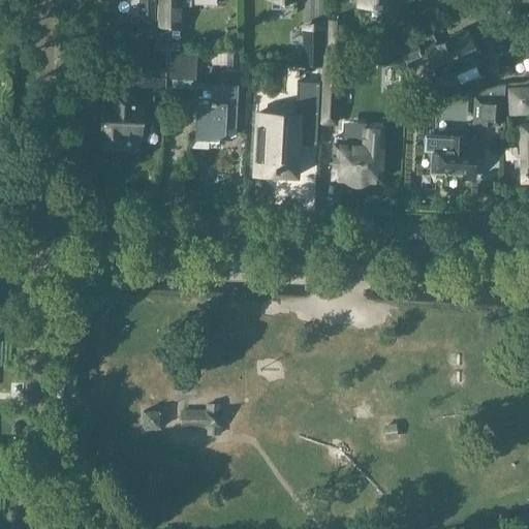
[(154,0),(139,0),(139,22),(154,22),(154,5),(154,0)]
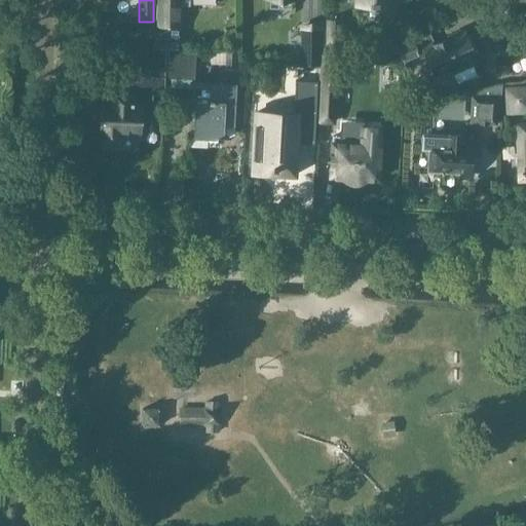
[(189,0),(158,0),(159,5),(153,5),(153,22),(158,22),(158,50),(165,50),(171,50),(178,51),(179,27),(181,27),(181,7),(189,7),(189,0)]
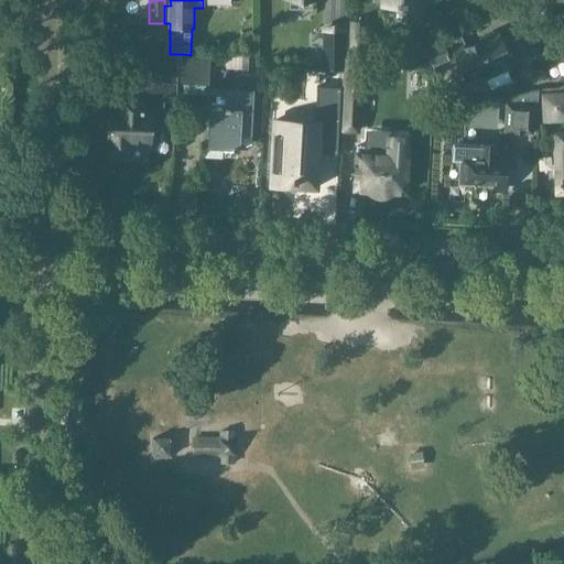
[(342,31),(324,30),(324,65),(340,65),(342,31)]
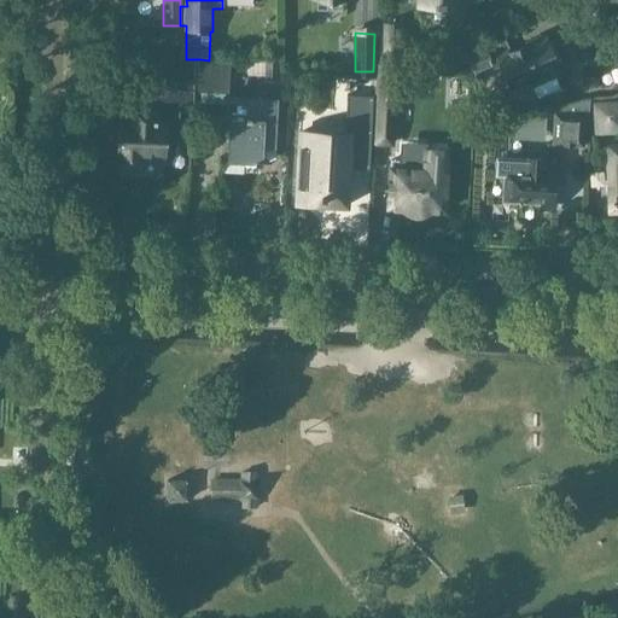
[(398,36),(382,36),(380,66),(397,66),(398,36)]
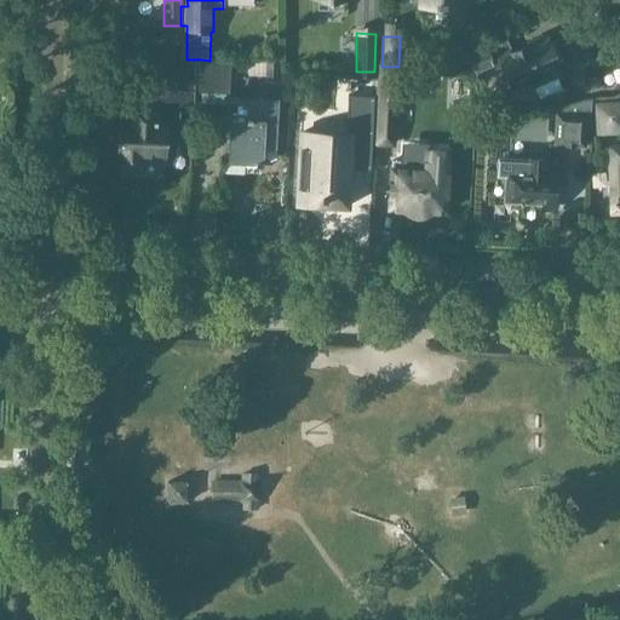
[(503,68),(516,97),(518,104),(527,108),(533,104),(535,97),(532,90),(563,76),(557,64),(562,63),(554,44),(549,45),(546,39),(511,53),(499,59),(503,68)]
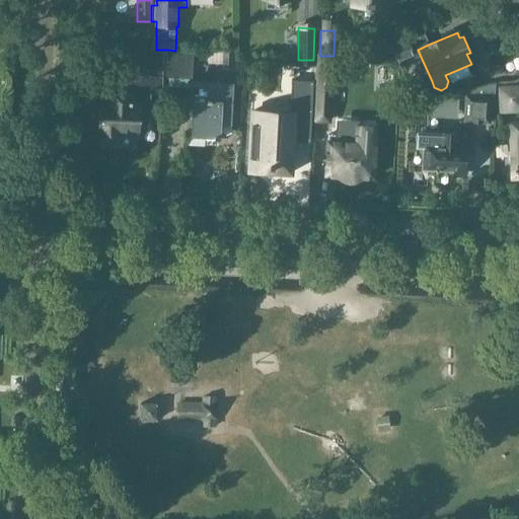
[(397,67),(421,57),(418,50),(428,45),(423,33),(389,48),(397,67)]
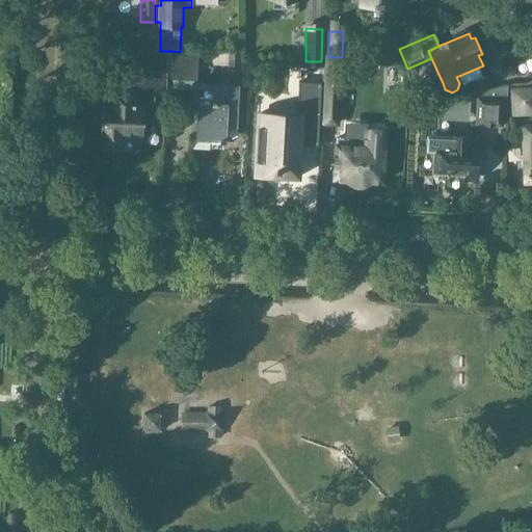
[(97,112),(96,129),(102,130),(102,136),(101,139),(106,144),(115,144),(121,140),(121,137),(140,138),(141,120),(152,121),(153,91),(166,91),(166,79),(166,74),(167,51),(160,51),(143,51),(142,84),(130,84),(129,98),(111,97),(111,106),(103,106),(102,113),(97,112)]
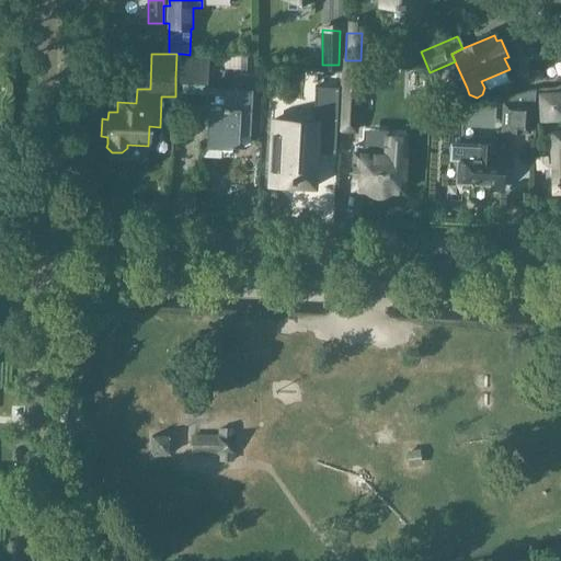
[(182,54),(180,83),(207,84),(208,56),(199,55),(190,55),(182,54)]
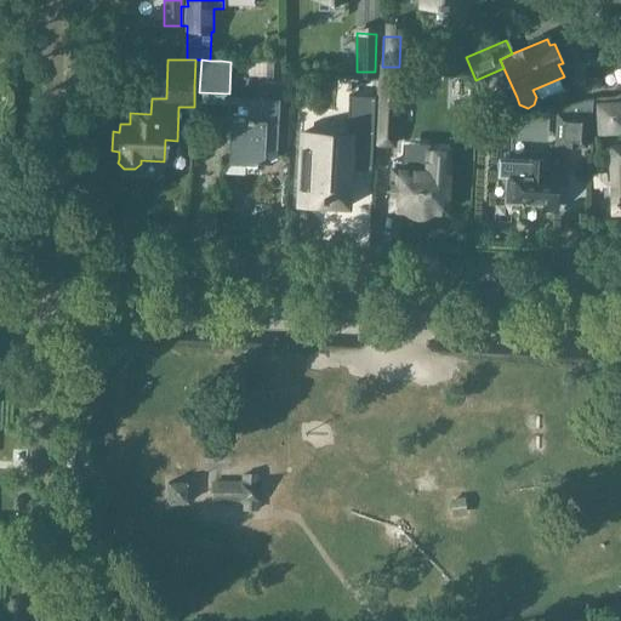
[(265,79),(278,79),(278,64),(265,64),(265,79)]
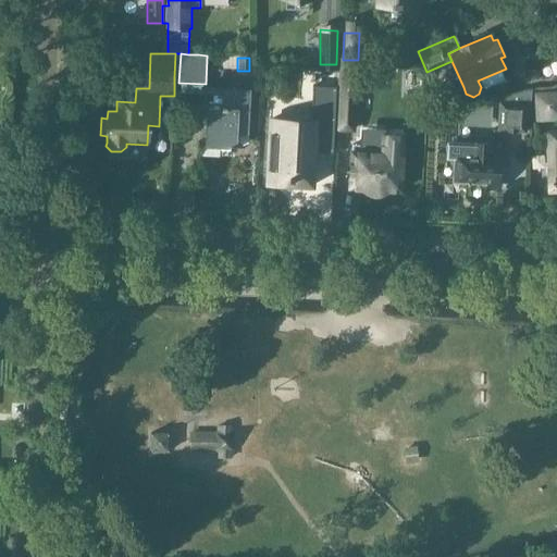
[(397,74),(398,64),(387,64),(387,74),(397,74)]
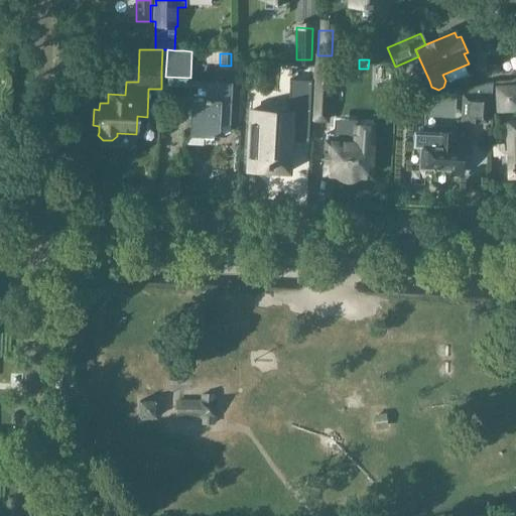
[(332,63),(314,62),(313,62),(310,123),(329,123),(332,63)]
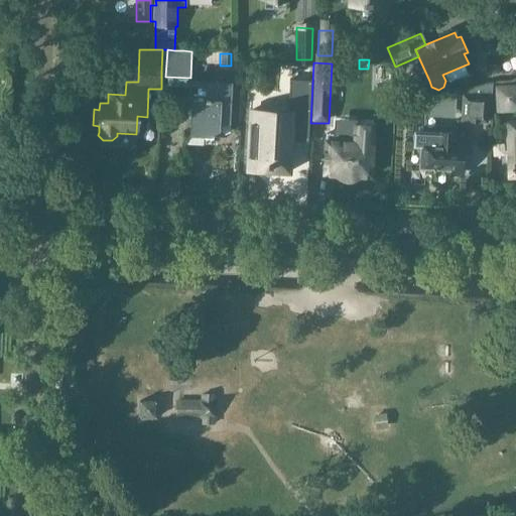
[(250,113),(249,173),(289,174),(289,143),(307,143),(308,82),(286,82),(286,114),(250,113)]
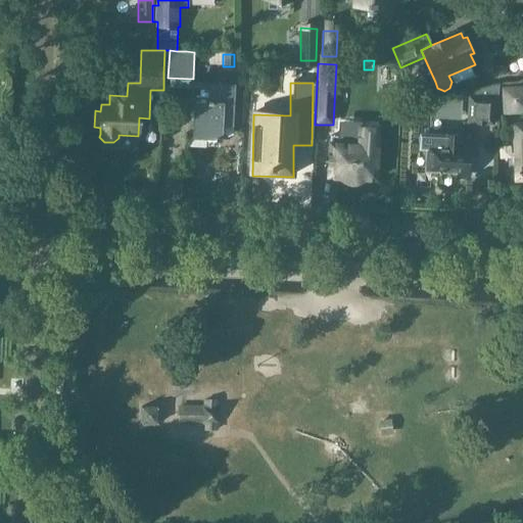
[(194,138),(216,139),(216,140),(221,141),(222,127),(232,127),(234,86),(192,84),(191,117),(195,117),(194,138)]
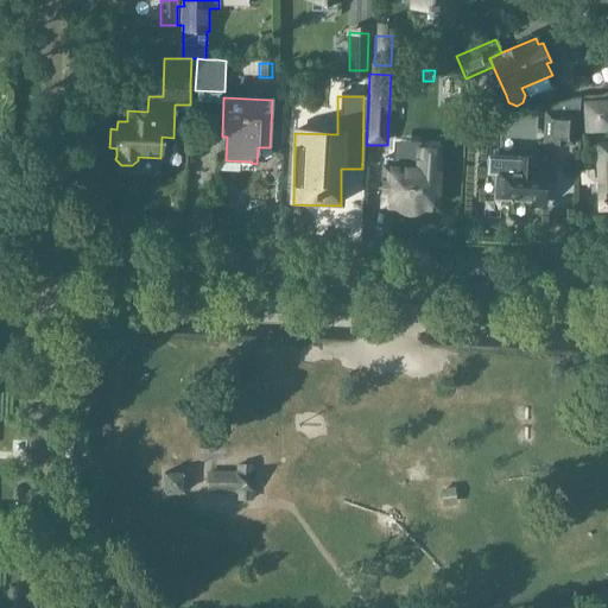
[(580,143),(578,102),(578,97),(545,106),(544,122),(539,122),(538,141),(580,144),(580,143)]
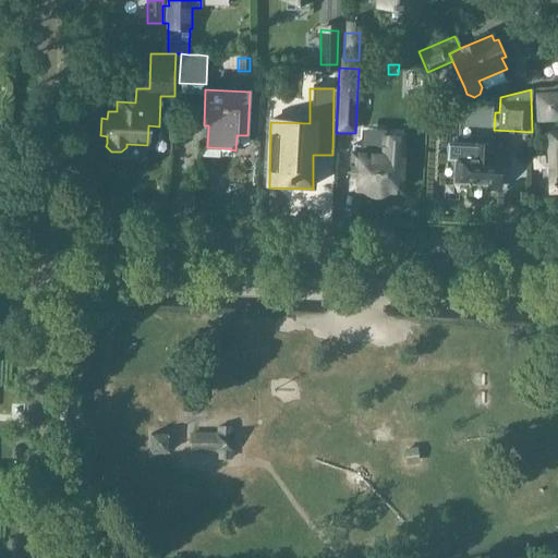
[(557,93),(536,95),(537,121),(557,120),(557,93)]
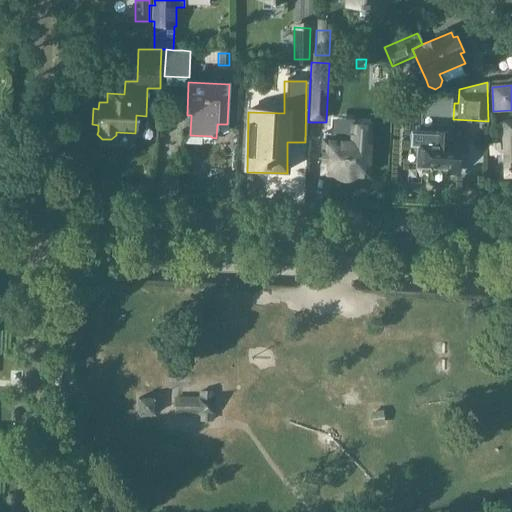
[(406,89),(391,86),(392,106),(406,102),(405,101),(410,99),(406,89)]
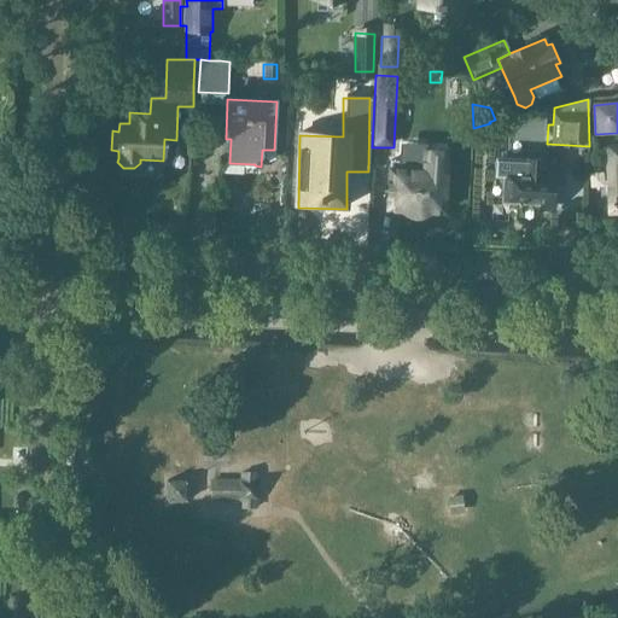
[(490,147),(495,147),(493,197),(505,198),(505,200),(519,202),(519,208),(522,214),(526,217),(531,217),(536,214),(538,209),(552,209),(553,167),(549,167),(549,159),(520,158),(520,159),(507,158),(508,134),(490,133),(489,136),(488,140),(489,144),(490,147)]
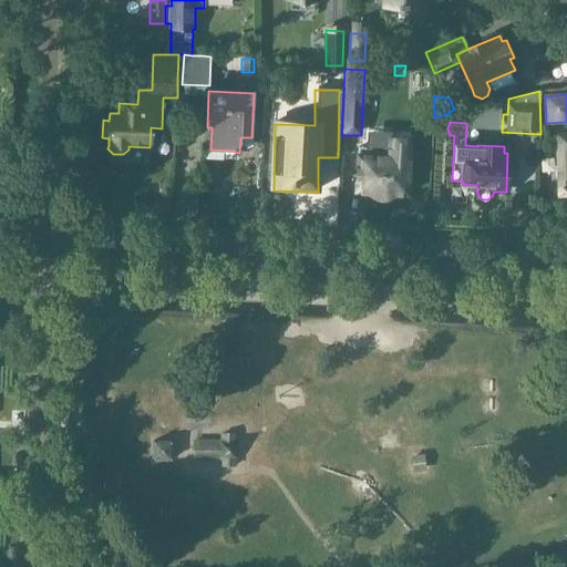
[(566,134),(556,135),(559,196),(566,195),(566,134)]
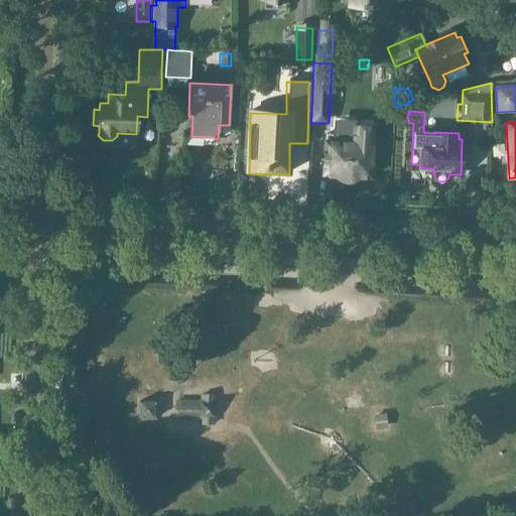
[(351,141),(326,139),(324,174),(340,175),(339,178),(355,179),(355,176),(371,177),(374,126),(352,125),(351,141)]
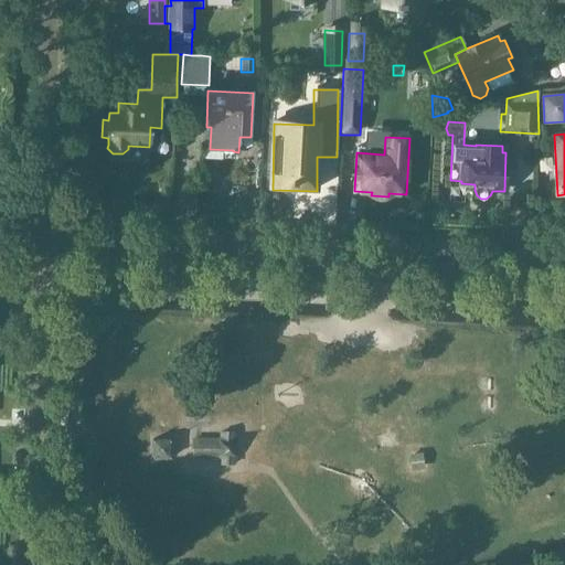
[(219,433),(219,440),(193,440),(193,458),(222,458),(222,465),(234,465),(234,457),(236,457),(236,440),(234,440),(234,433),(219,433)]
